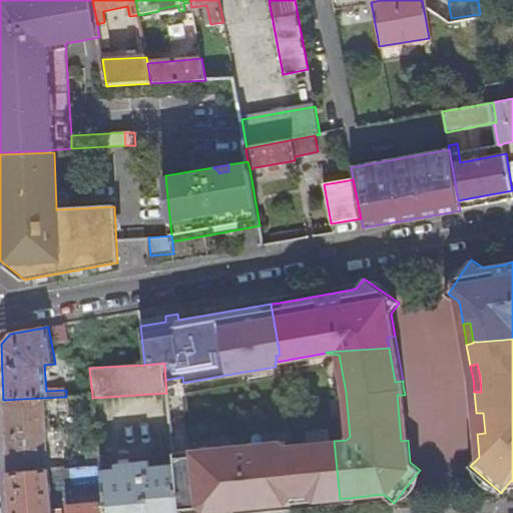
[(408,440),(405,395),(397,395),(401,441),(408,440)]
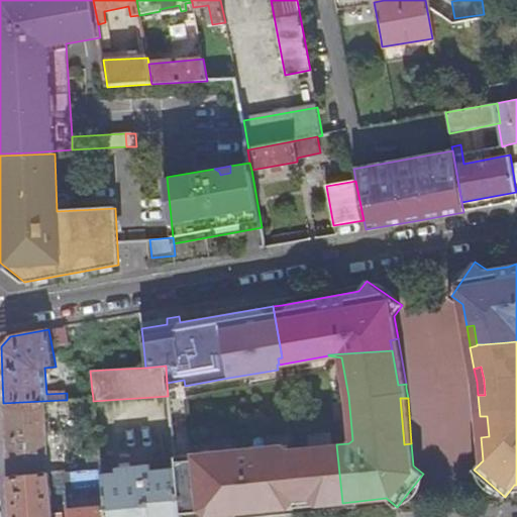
[(62,400),(3,403),(4,426),(5,439),(47,436),(45,408),(62,408),(62,400)]
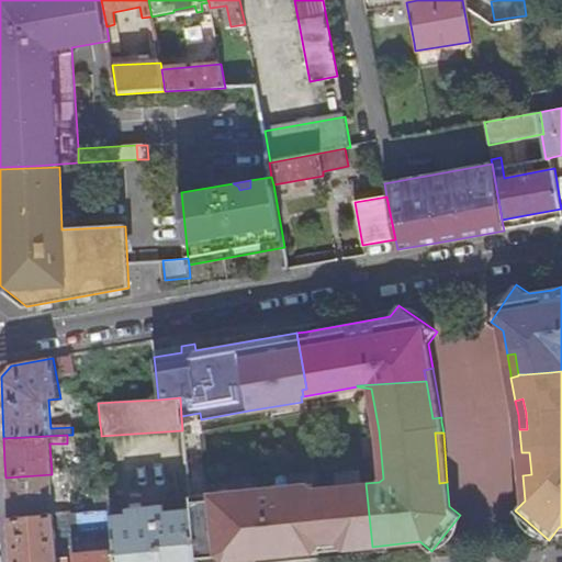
[(521,452),(523,475),(531,474),(529,452),(521,452)]
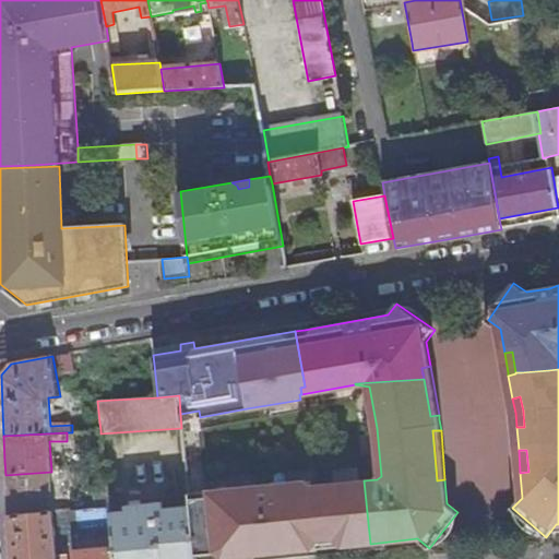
[(365,462),(336,466),(339,476),(367,472),(365,462)]
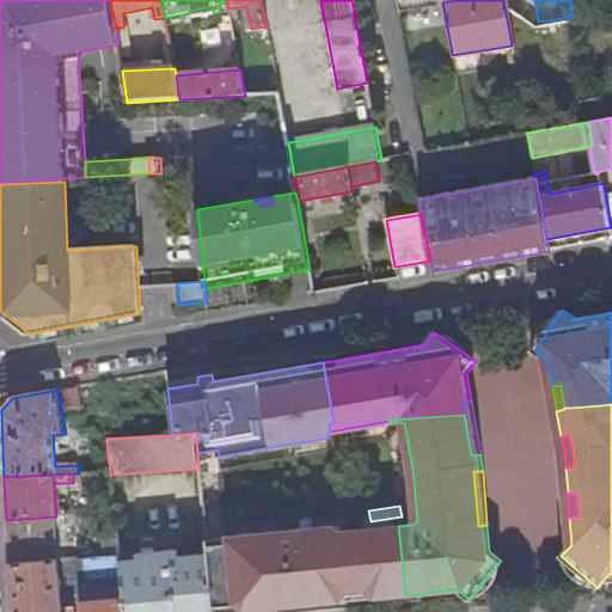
[(56,516),(6,520),(7,543),(8,564),(59,560),(75,558),(83,558),(81,545),(57,549),(56,516)]
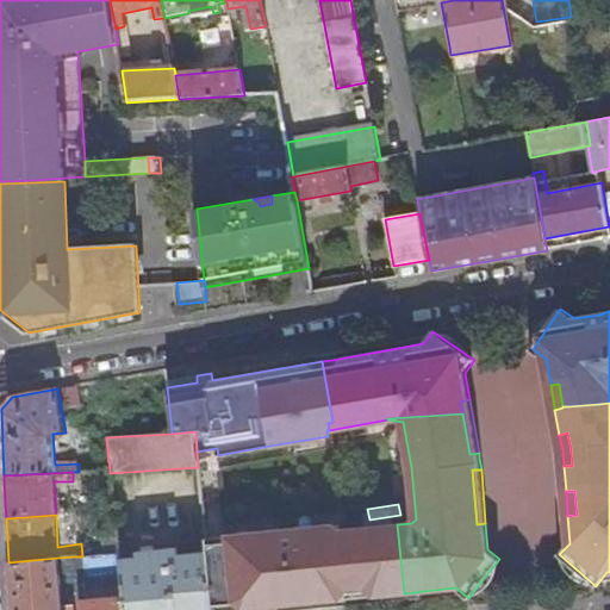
[(344,599),(404,593),(397,524),(340,530),(340,526),(337,526),(344,599)]
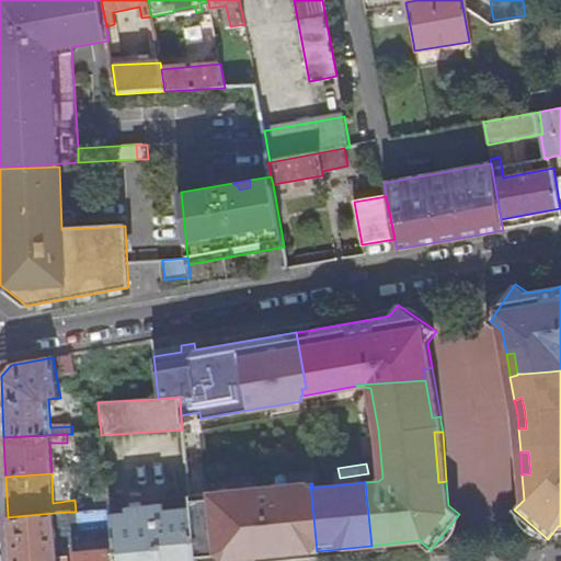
[(263,557),(317,551),(310,483),(256,489),(263,557)]
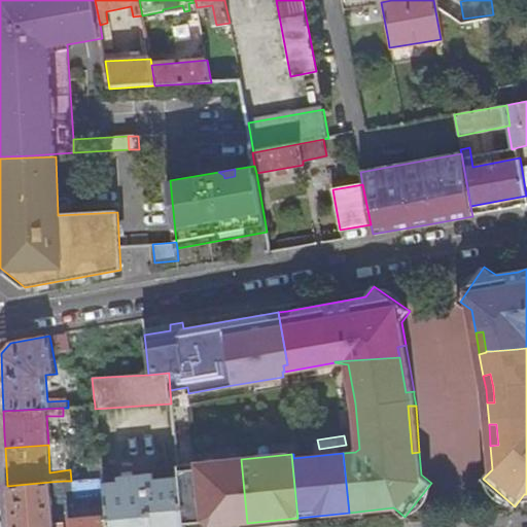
[(230,525),(247,523),(241,459),(198,463),(198,468),(177,470),(178,478),(182,523),(197,522),(197,526),(210,526),(210,521),(216,519),(218,514),(230,518),(229,521),(230,525)]
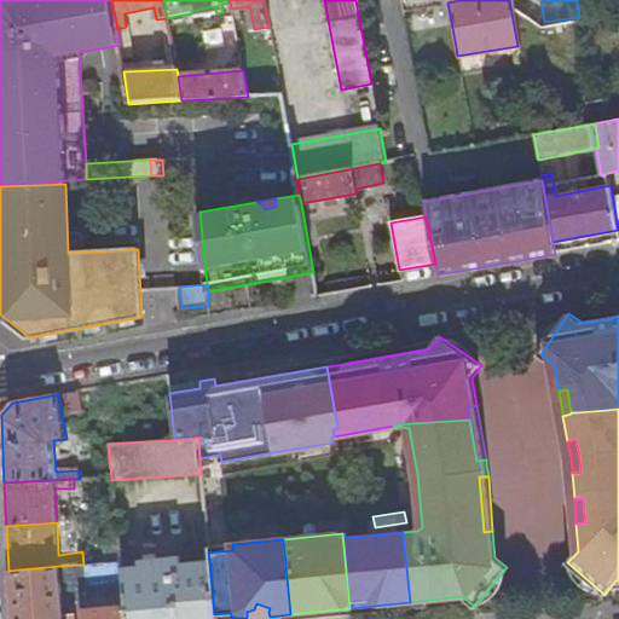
[(106,562),(120,561),(119,547),(105,548),(106,562)]
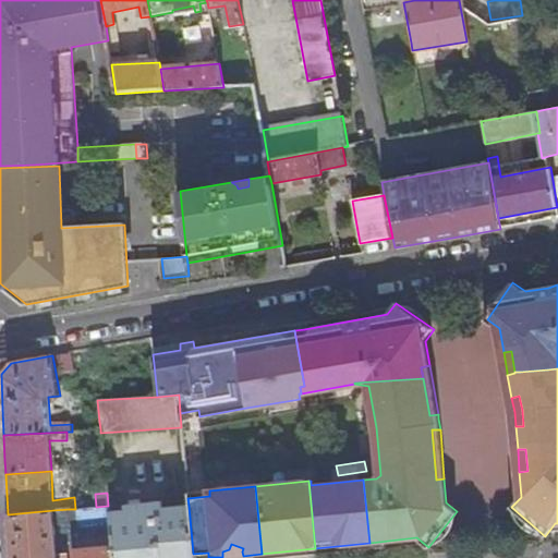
[(112,547),(113,557),(193,557),(193,554),(189,506),(162,509),(160,502),(125,506),(125,510),(109,511),(112,547)]
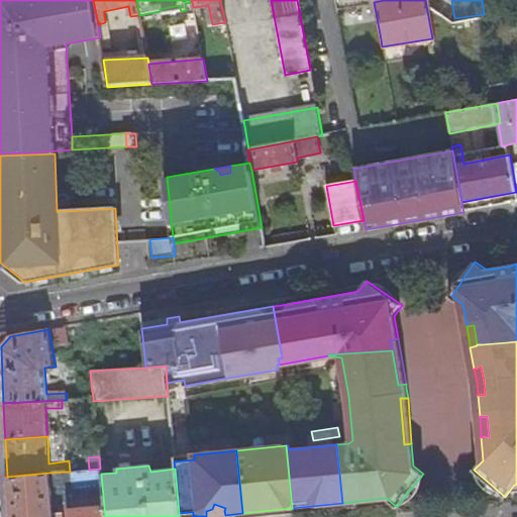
[(49,473),(7,477),(7,489),(9,516),(64,516),(64,514),(55,514),(49,473)]
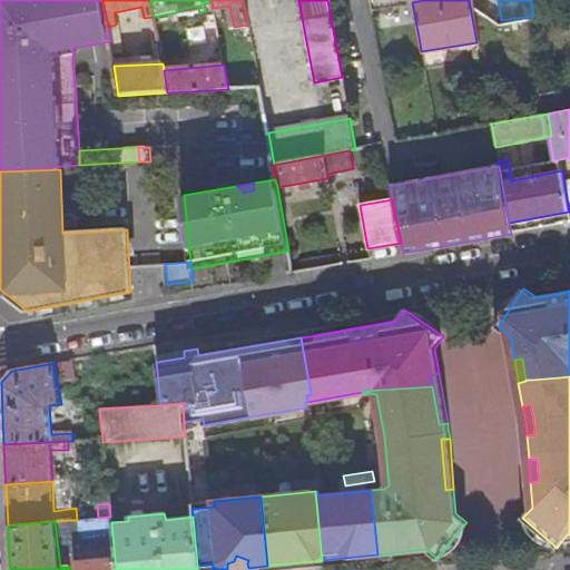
[(227,569),(248,568),(247,563),(248,560),(236,556),(234,561),(227,563),(227,569)]
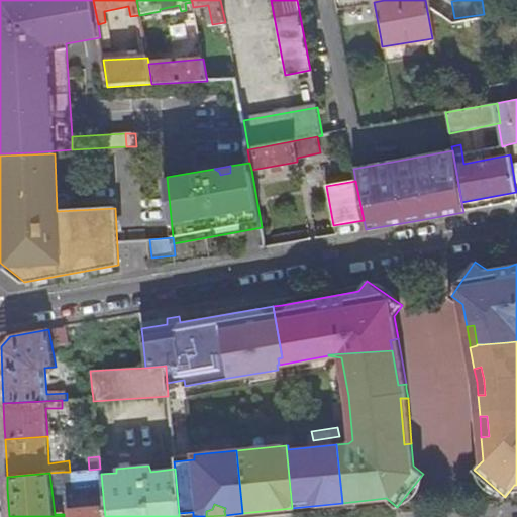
[(68,516),(105,516),(104,507),(80,510),(80,506),(75,507),(75,512),(68,512),(68,516)]
